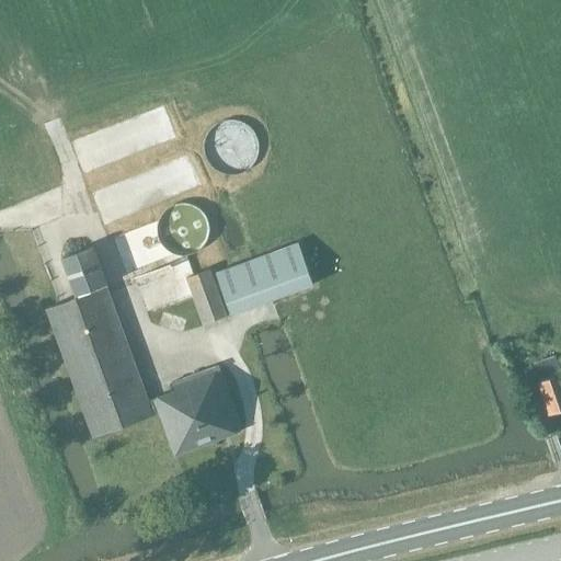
[(260,153),(261,147),(260,138),(256,133),(253,129),(250,126),(245,124),(241,122),(236,122),(229,123),(225,124),(217,128),(214,134),(212,137),(210,141),(209,147),(209,151),(212,158),(216,164),(224,170),(228,172),(233,173),(238,173),(244,171),(252,167),(256,162),(259,158),(260,153)]
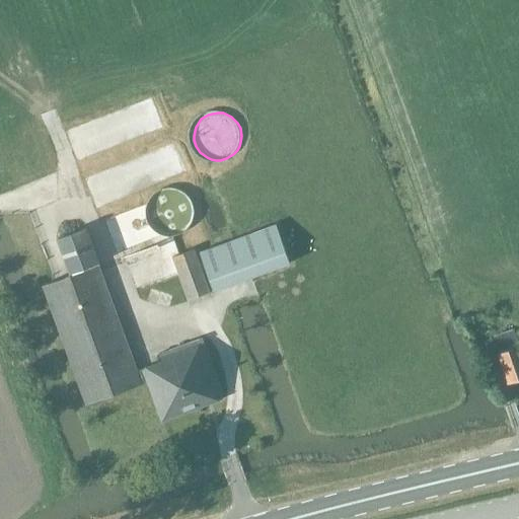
[(189,220),(189,216),(189,210),(187,205),(183,199),(180,196),(176,192),(170,189),(166,188),(161,187),(154,188),(150,189),(145,192),(141,195),(138,199),(135,203),(133,209),(132,214),(132,218),(133,224),(135,229),(139,234),(143,238),(149,241),(155,243),(159,244),(165,243),(169,242),(176,239),(179,236),(184,231),(187,227),(189,220)]
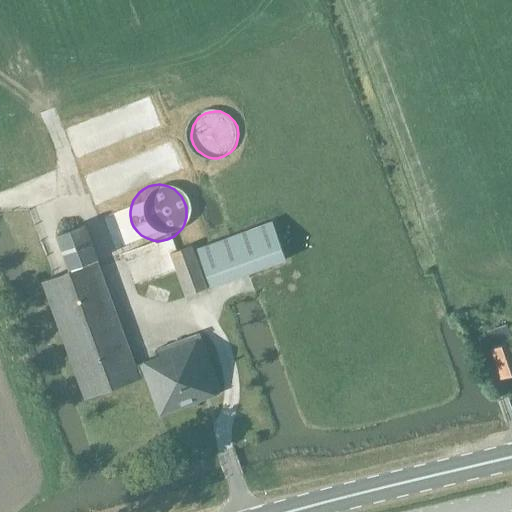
[(278,222),(199,241),(209,282),(288,263),(278,222)]
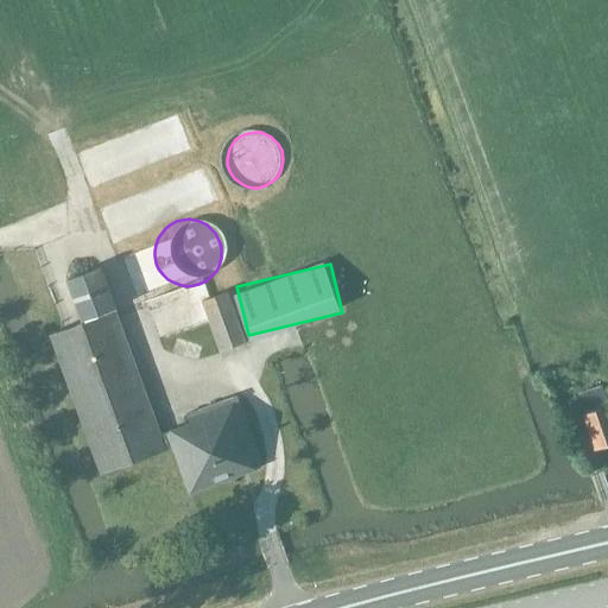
[(68,280),(83,320),(82,321),(82,323),(51,335),(102,474),(173,448),(190,493),(263,467),(238,397),(185,416),(189,424),(162,434),(116,310),(118,309),(102,267),(68,280)]
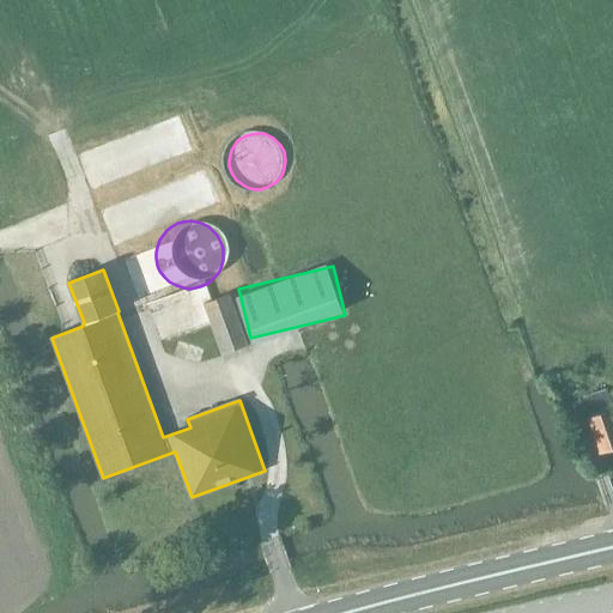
[(205,304),(223,354),(249,345),(230,295),(205,304)]
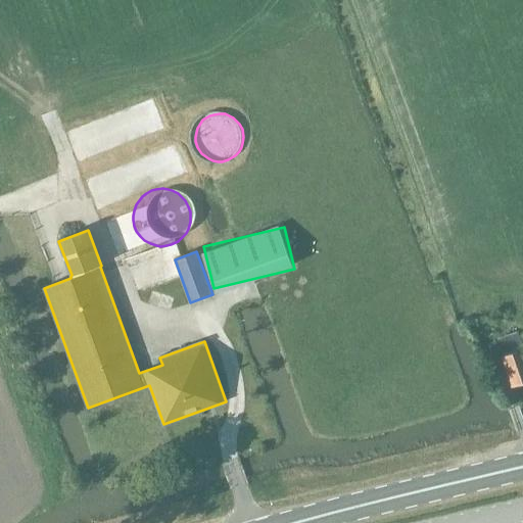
[(503,357),(513,386),(522,382),(522,344),(518,332),(501,338),(507,355),(503,357)]
